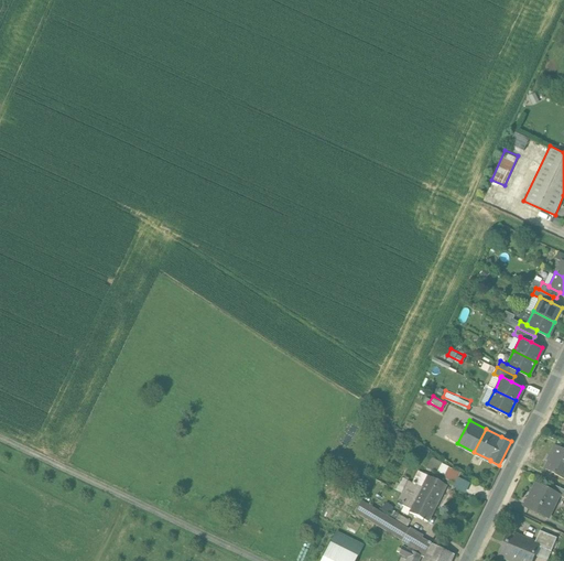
[(405,435),(398,430),(392,439),(400,443),(405,435)]
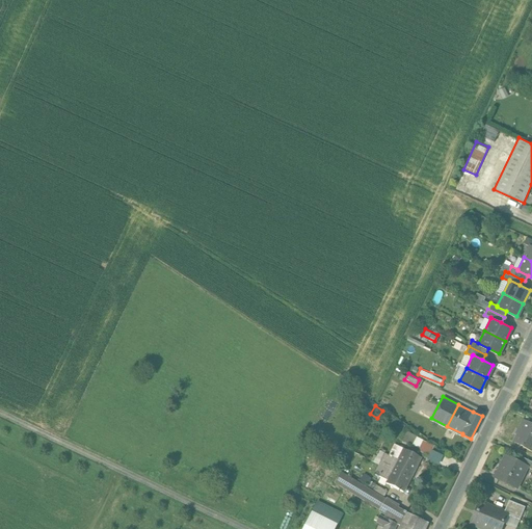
[(531,423),(523,419),(519,427),(520,427),(514,440),(524,445),(524,446),(531,449),(531,423)]
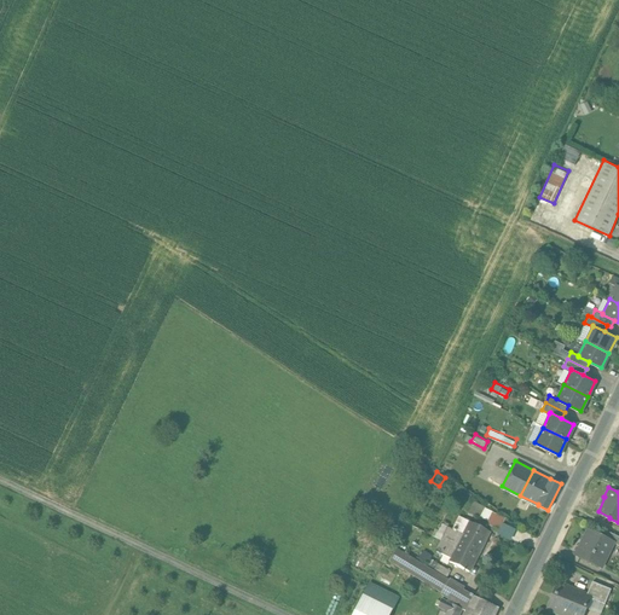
[(421,495),(416,502),(423,506),(427,500),(421,495)]
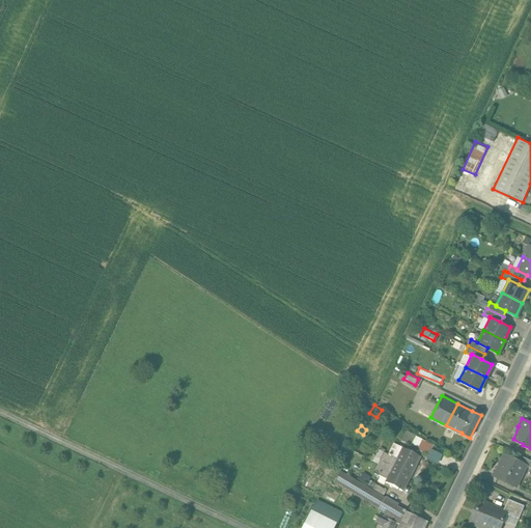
[(422,438),(414,434),(411,441),(418,445),(422,438)]
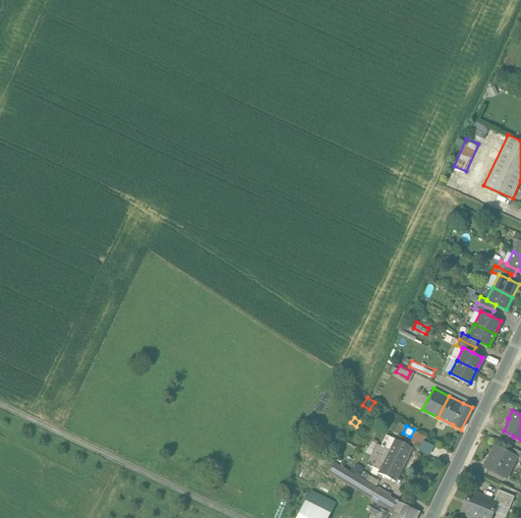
[(410,437),(409,440),(419,445),(420,445),(423,439),(425,435),(414,429),(410,437)]
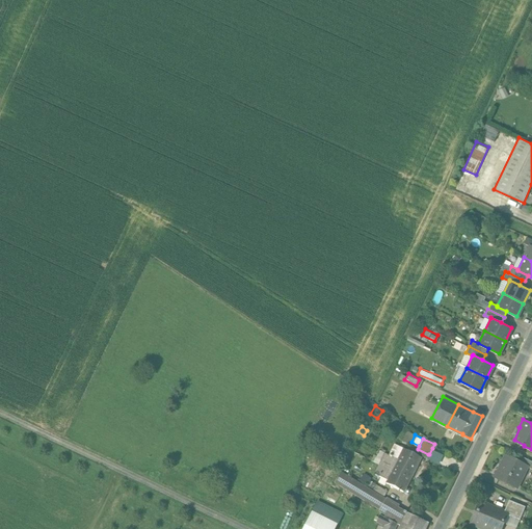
[(421,455),(395,443),(389,453),(384,451),(379,463),(384,466),(393,470),(394,467),(410,475),(421,455)]
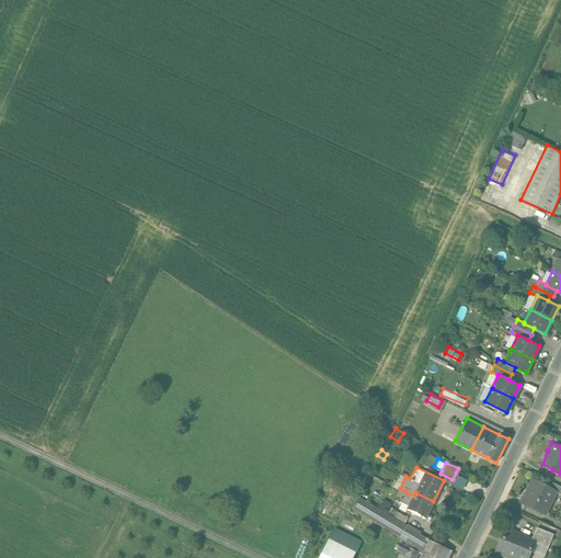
[(467,478),(456,473),(453,479),(451,479),(450,482),(461,488),(467,478)]
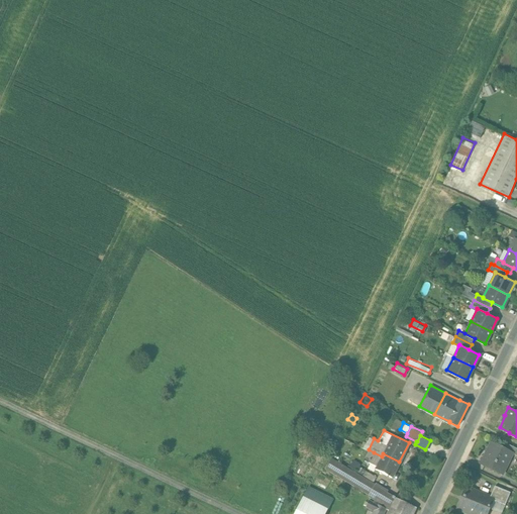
[(369,436),(364,447),(369,449),(374,438),(369,436)]
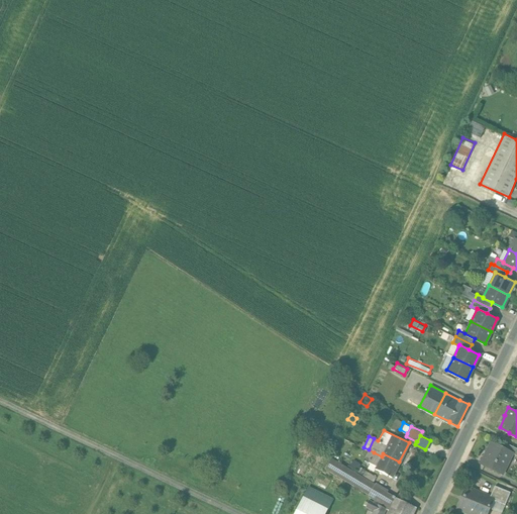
[(504,447),(492,441),(482,461),(503,473),(512,453),(513,451),(504,447)]
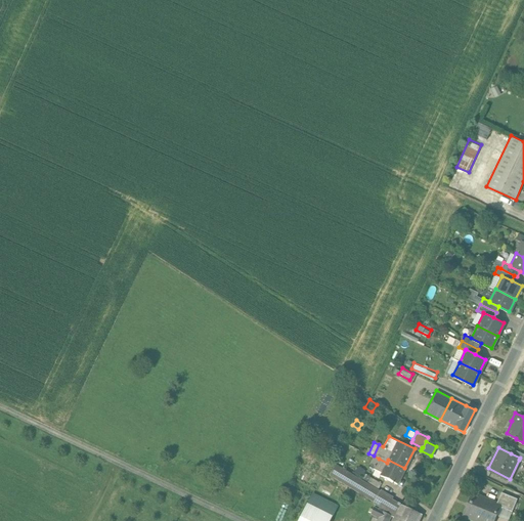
[(523,452),(514,447),(511,453),(520,458),(519,460),(523,462),(523,452)]
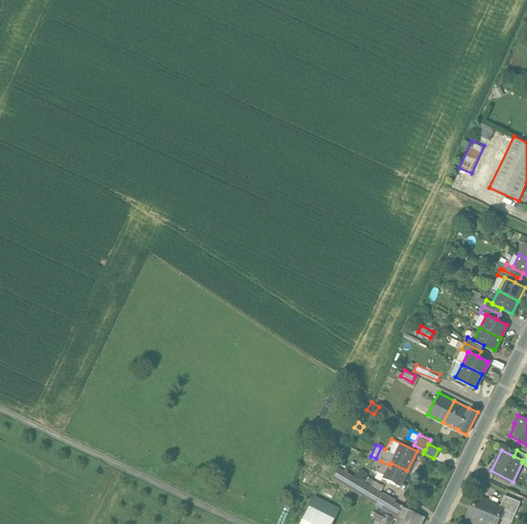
[(407,470),(390,462),(389,465),(381,461),(376,458),(373,463),(378,465),(376,470),(384,474),(382,477),(399,486),(407,470)]
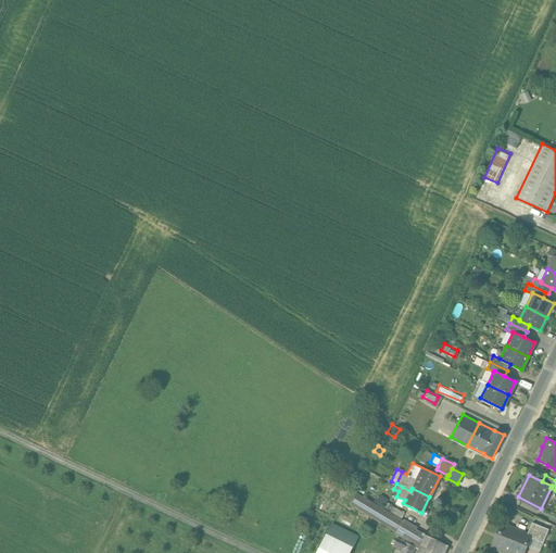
[(404,519),(356,491),(349,502),(396,530),(404,519)]
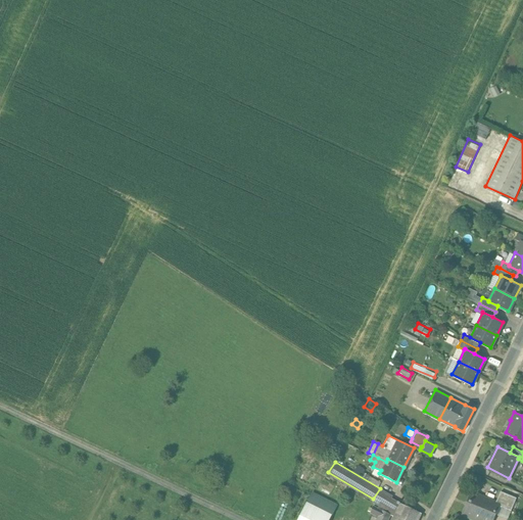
[(381,481),(370,475),(367,479),(378,486),(381,481)]
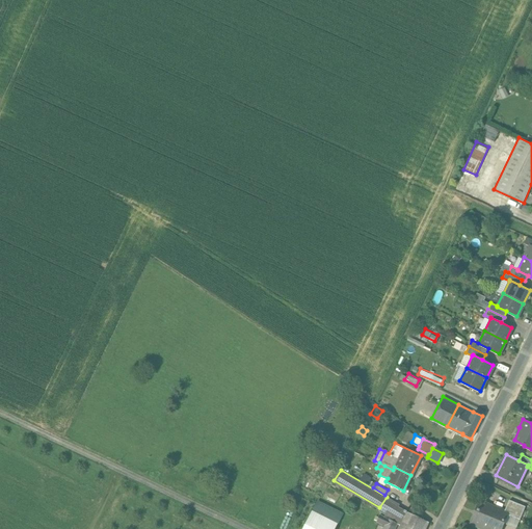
[(399,503),(387,496),(387,497),(379,507),(378,509),(398,522),(400,524),(406,510),(398,505),(399,503)]
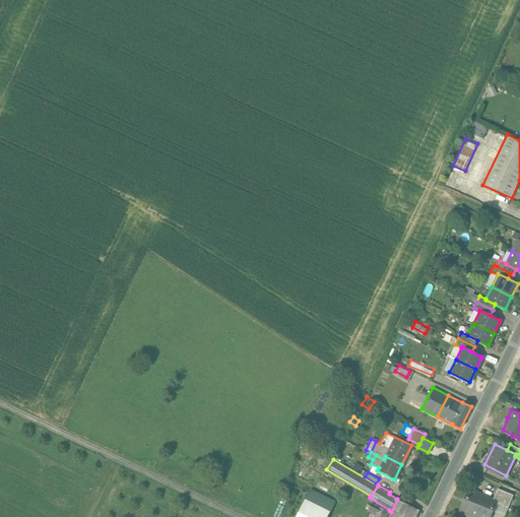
[(513,494),(497,487),(493,498),(496,499),(496,501),(508,506),(513,494)]
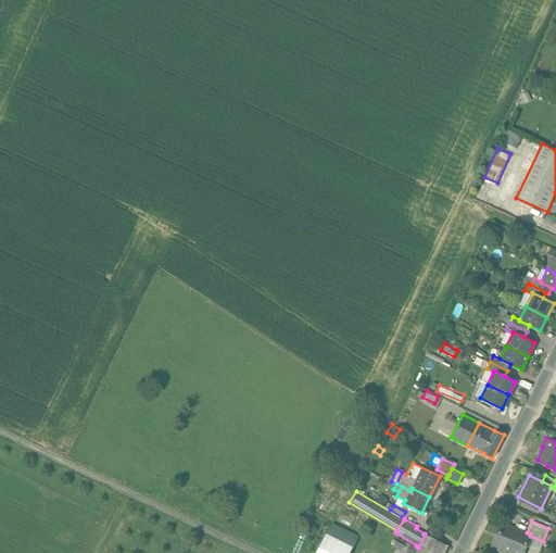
[(527,532),(501,522),(491,545),(509,552),(522,552),(530,536),(530,533),(527,532)]
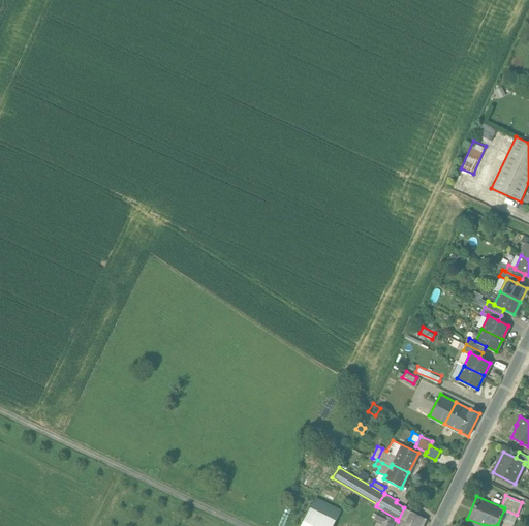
[(315,498),(300,525),(331,525),(339,511),(315,498)]
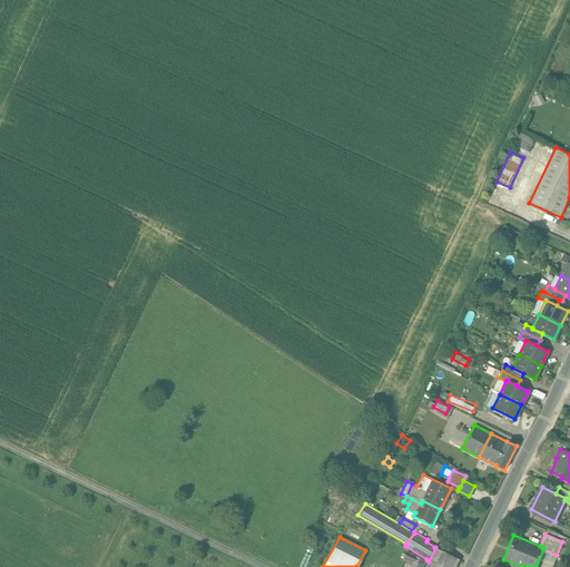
[(455,566),(460,558),(435,547),(429,561),(425,566),(455,566)]
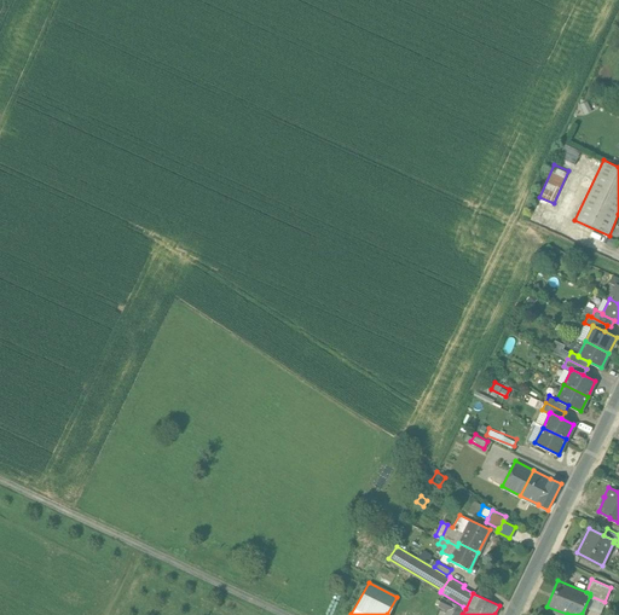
[(444,614),(458,614),(463,607),(441,597),(438,605),(447,609),(444,614)]
